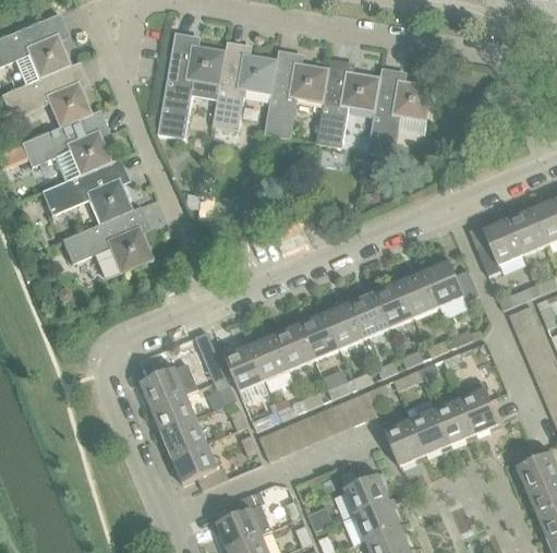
[(0,64),(13,59),(24,83),(24,84),(70,64),(56,29),(63,26),(58,13),(0,37),(0,64)]
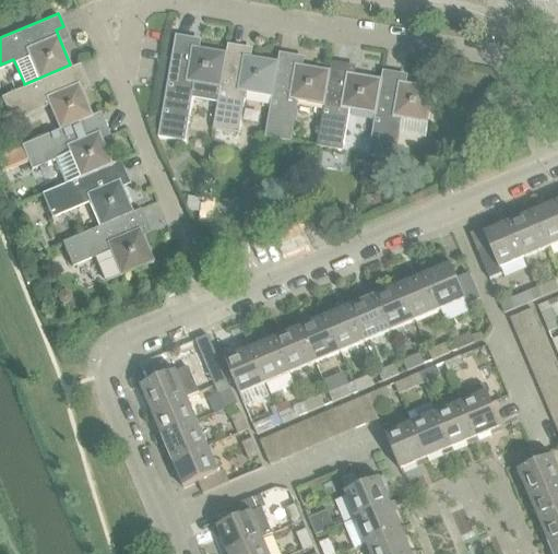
[(158,132),(158,133),(183,138),(185,137),(187,120),(191,95),(217,99),(220,84),(221,84),(227,49),(226,49),(199,45),(189,43),(190,34),(176,32),(162,116),(158,132)]
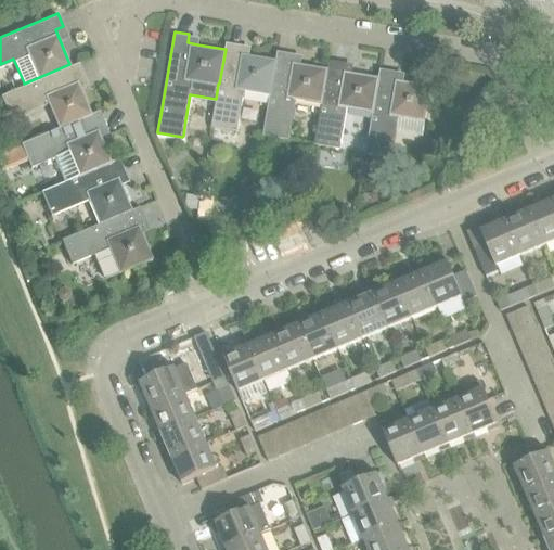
[(216,99),(211,124),(214,124),(236,128),(244,88),(269,93),(270,93),(277,58),(275,58),(248,53),(239,51),(240,43),(226,40),(224,49),(226,49),(219,84),(218,84),(216,99)]
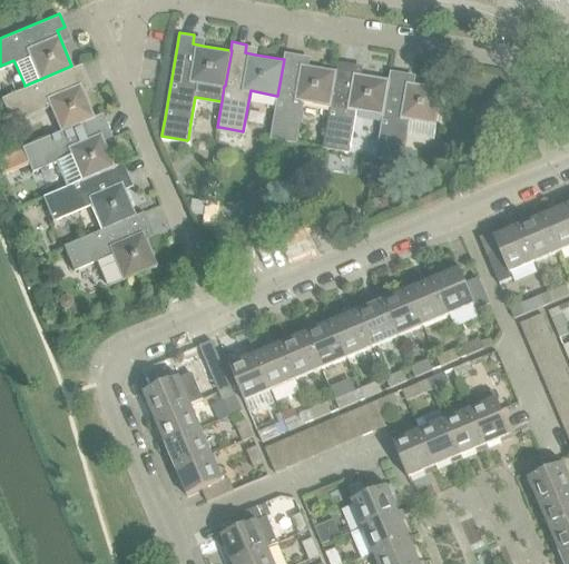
[(276,96),(270,136),(296,140),(303,100),(330,105),(336,68),(335,68),(297,61),(300,53),(284,50),(283,59),(284,59),(277,96),(276,96)]
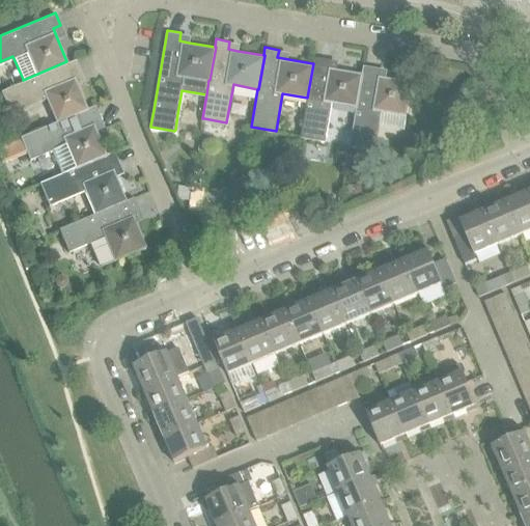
[(307,98),(301,135),(325,139),(331,102),(356,106),(357,106),(362,72),(327,65),(328,58),(314,55),(312,63),(313,63),(307,98)]
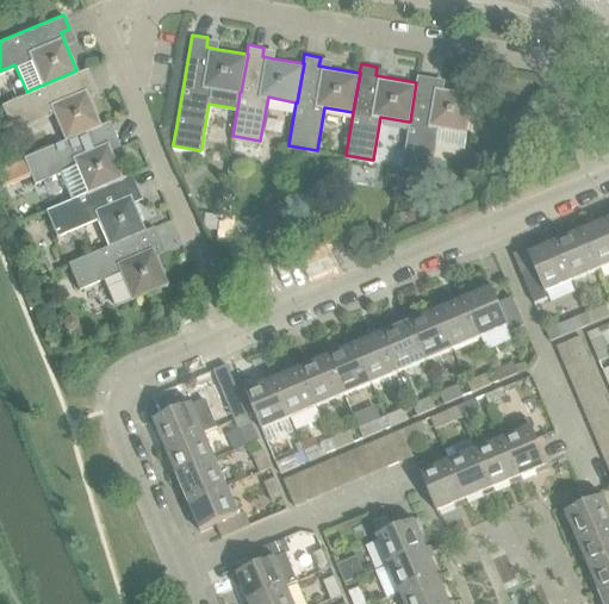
[(85,67),(76,70),(26,92),(26,91),(0,103),(11,129),(51,112),(62,138),(99,123),(98,123),(82,85),(92,81),(85,67)]
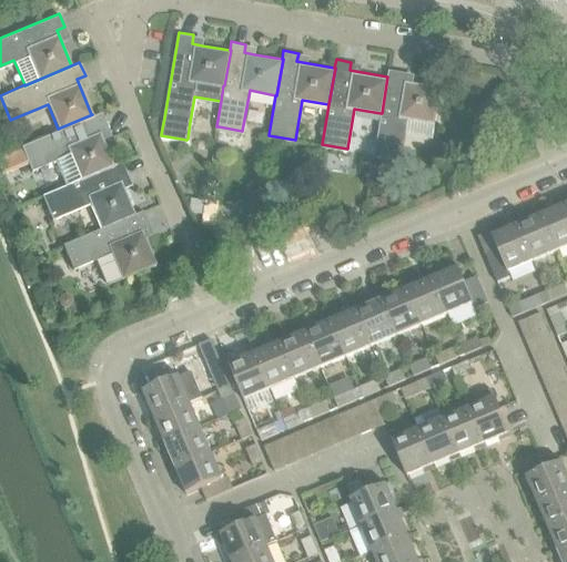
[(381,113),(374,153),(401,157),(405,132),(433,136),(435,122),(442,85),(402,79),(403,71),(388,69),(387,77),(382,113),(381,113)]
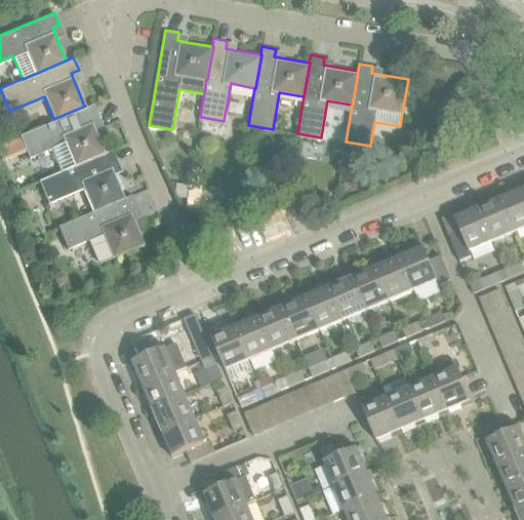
[(92,103),(84,106),(85,106),(53,119),(18,133),(24,146),(28,156),(63,142),(73,164),(73,165),(104,152),(104,151),(90,118),(97,115),(92,103)]
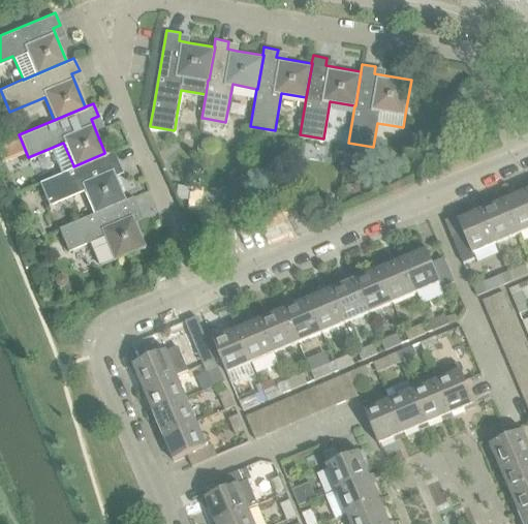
[(204,118),(202,130),(223,134),(225,122),(204,118)]
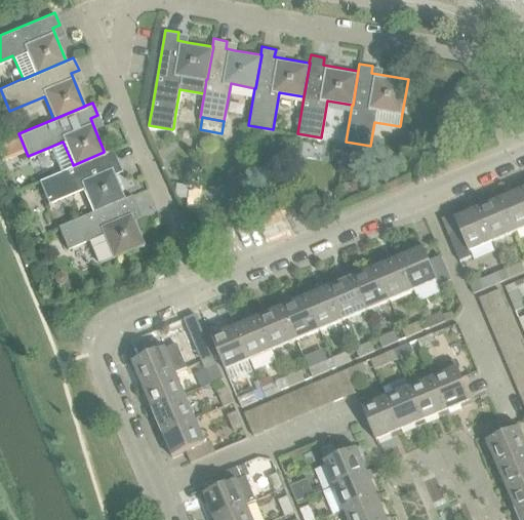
[(18,133),(0,141),(0,156),(24,146),(18,133)]
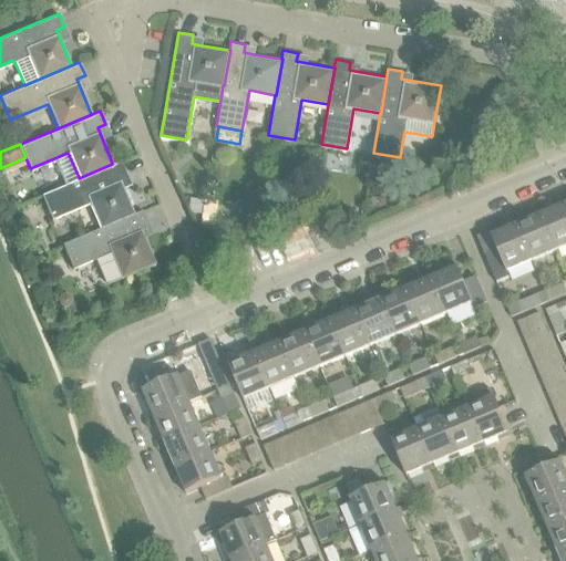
[(121,159),(112,163),(112,164),(79,178),(79,177),(41,193),(51,217),(89,201),(99,226),(100,227),(133,213),(133,211),(117,177),(126,173),(121,159)]
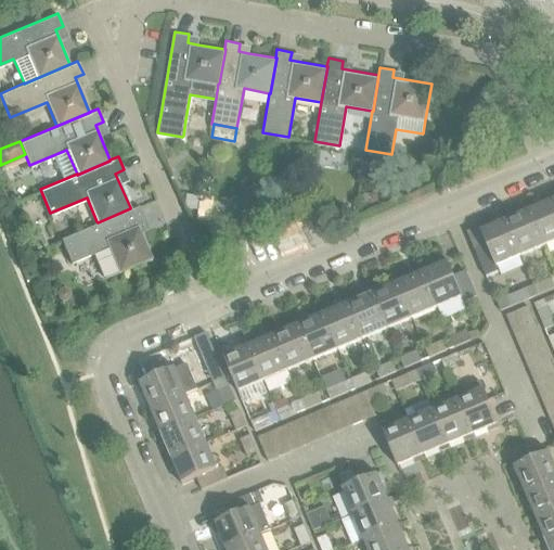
[(377,189),(365,190),(366,202),(378,201),(377,189)]
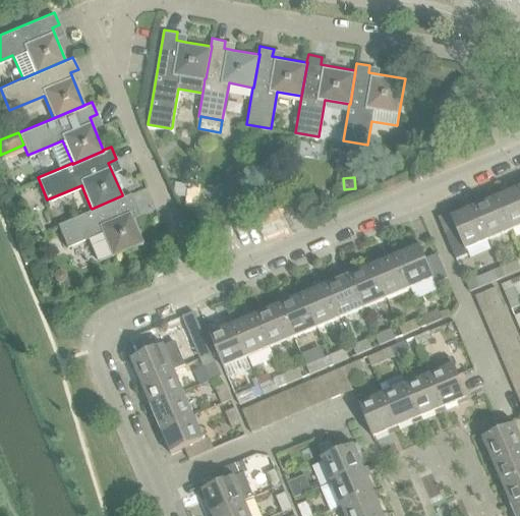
[(188,181),(185,204),(196,205),(200,183),(188,181)]
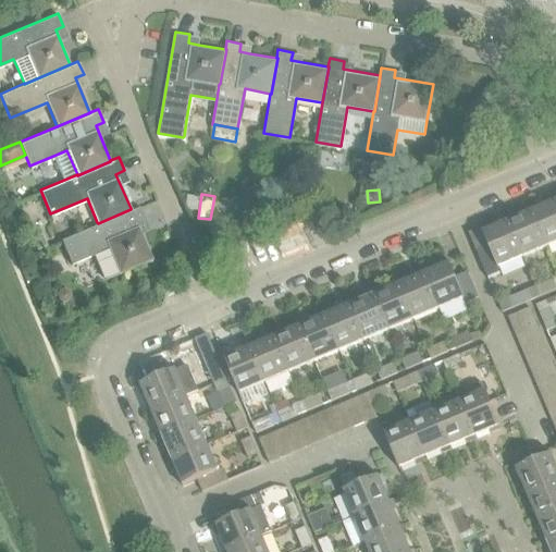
[(555,196),(532,207),(547,244),(555,240),(555,196)]
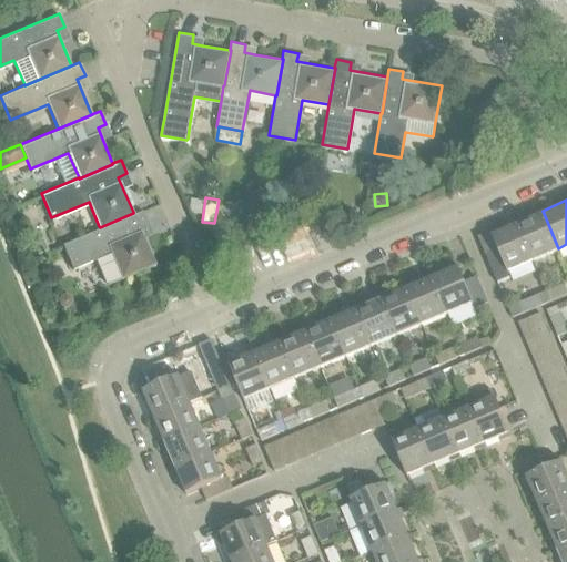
[(142,208),(133,212),(133,213),(100,227),(99,226),(62,243),(72,266),(97,256),(108,283),(154,263),(139,226),(148,223),(142,208)]
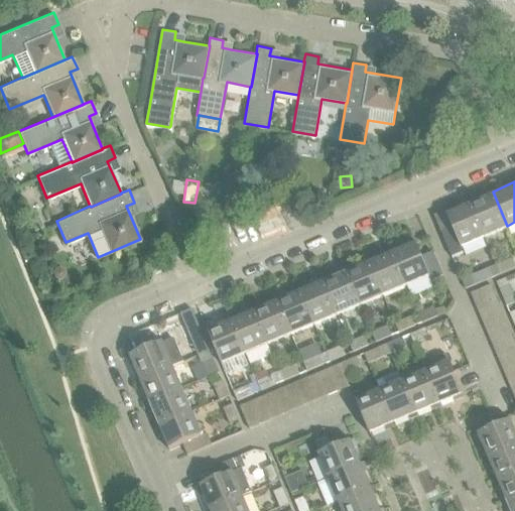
[(493,192),(470,202),(484,235),(507,226),(493,192)]
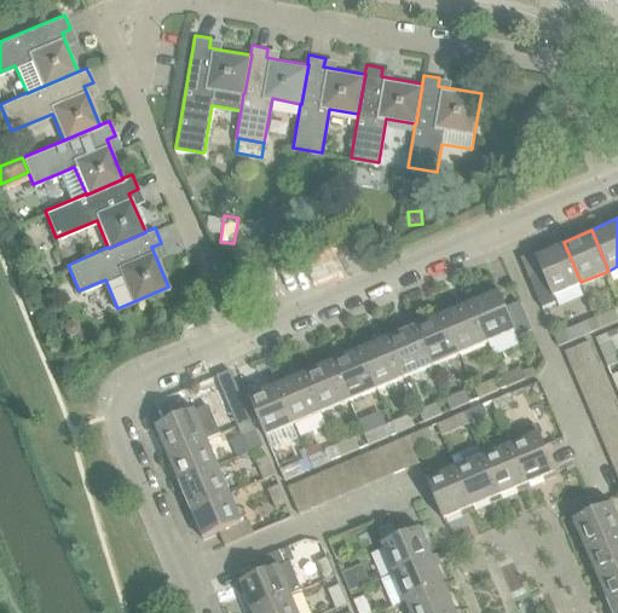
[(542,271),(529,276),(541,305),(555,299),(553,294),(581,282),(564,242),(535,254),(542,271)]
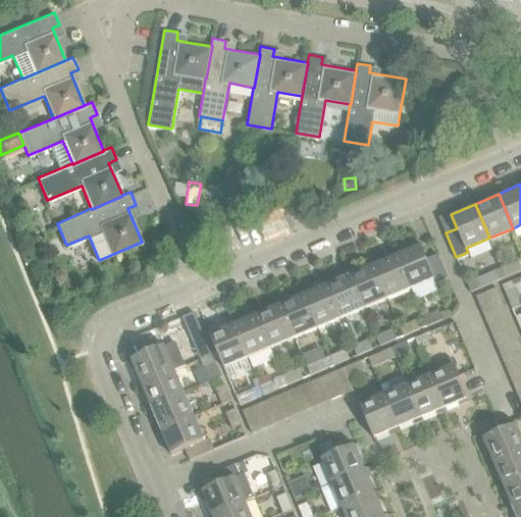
[(38,216),(29,220),(34,230),(43,227),(38,216)]
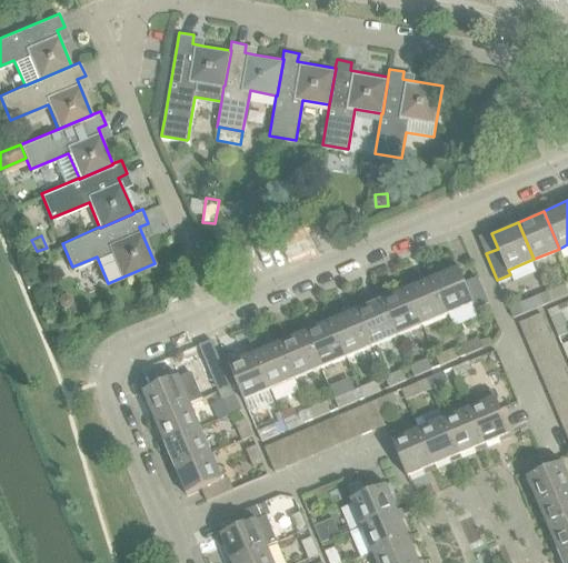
[(458,264),(432,275),(448,312),(474,302),(475,307),(488,301),(476,274),(465,279),(458,264)]
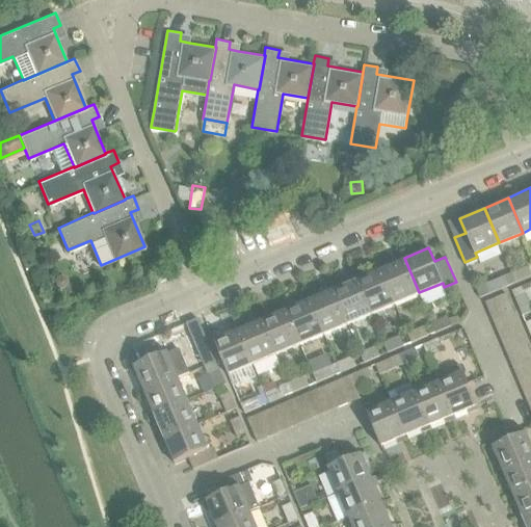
[(404,258),(380,267),(395,302),(419,292),(404,258)]
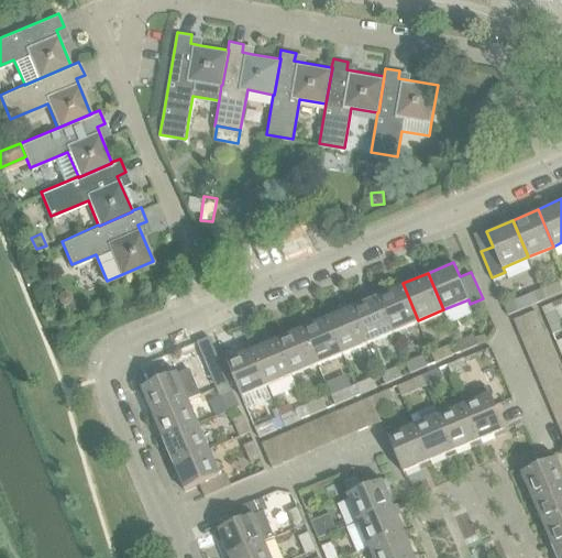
[(561,287),(558,277),(540,285),(544,296),(561,288),(561,287)]
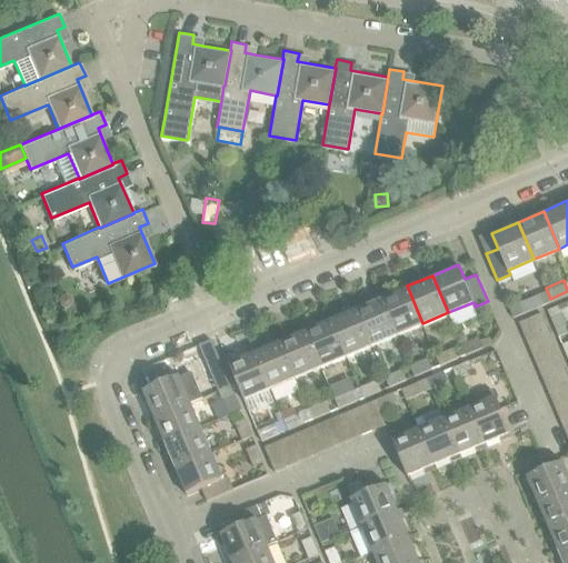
[(407,285),(381,297),(397,333),(422,323),(407,285)]
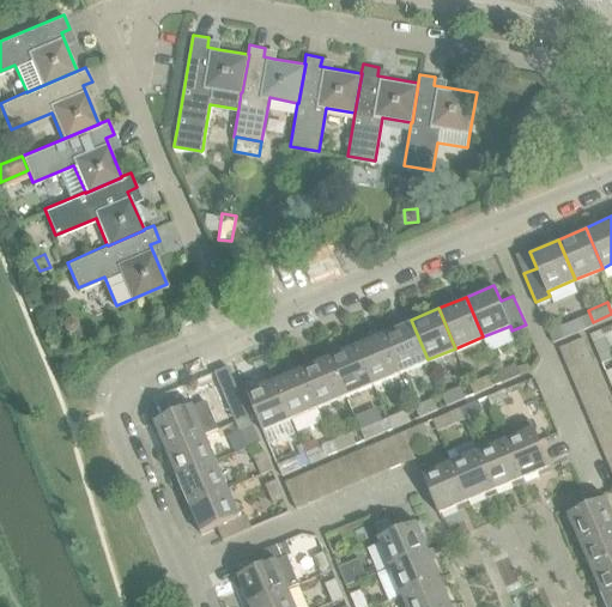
[(552,339),(593,322),(588,310),(559,322),(559,321),(547,327),(552,339)]
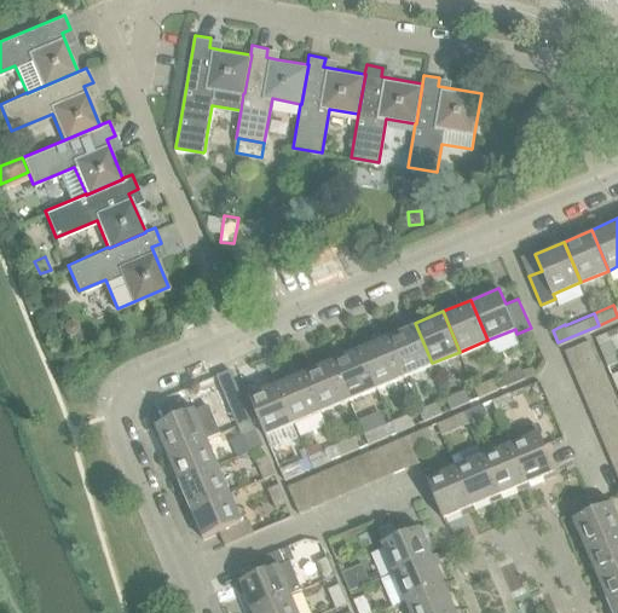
[(64,319),(63,324),(64,330),(70,333),(75,330),(78,324),(75,319),(70,317),(64,319)]
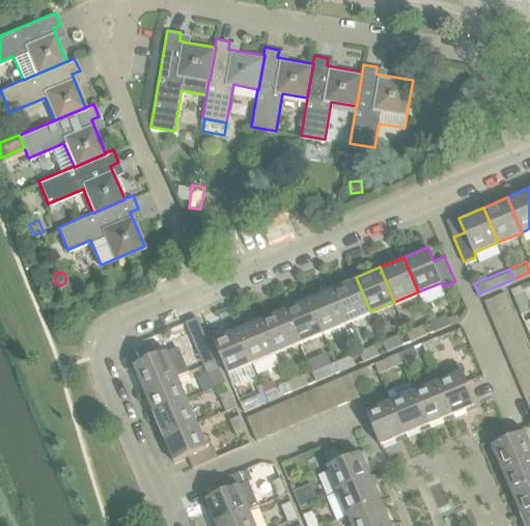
[(356,277),(332,287),(346,322),(370,311),(356,277)]
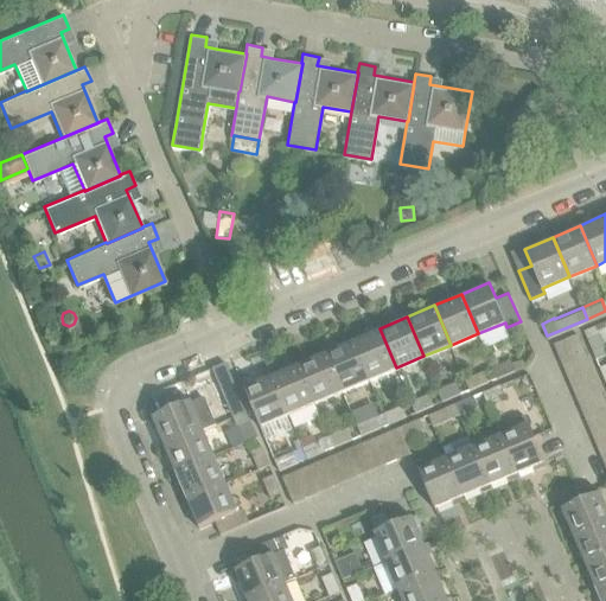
[(380,328),(352,339),(369,379),(396,368),(380,328)]
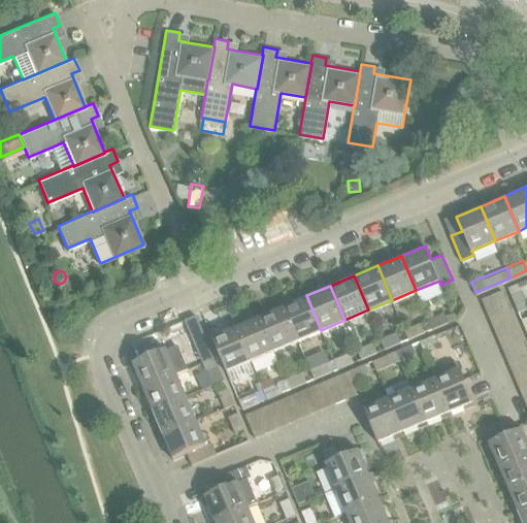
[(501,288),(481,297),(486,308),(506,299),(501,288)]
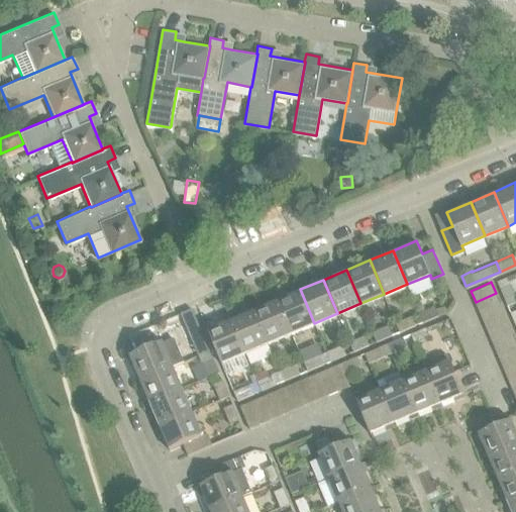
[(500,287),(507,303),(515,299),(515,296),(510,283),(500,287)]
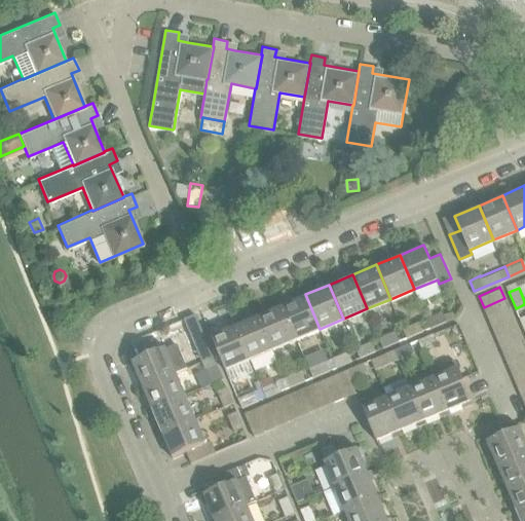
[(305,294),(282,304),(297,338),(320,329),(305,294)]
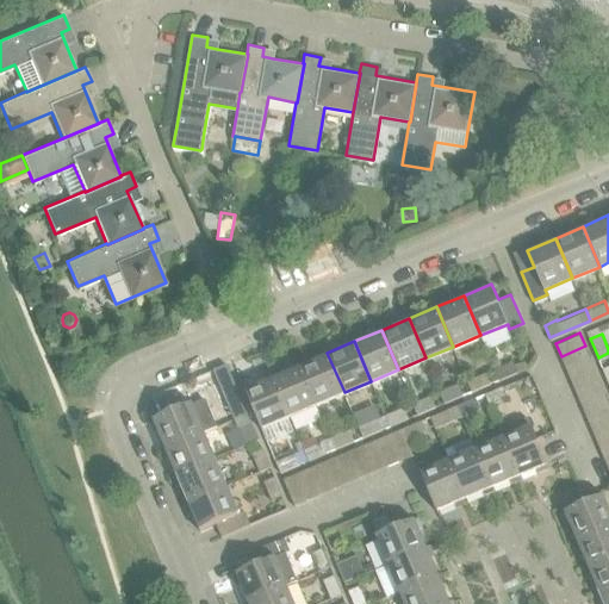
[(591,359),(585,346),(561,356),(567,369),(591,359)]
